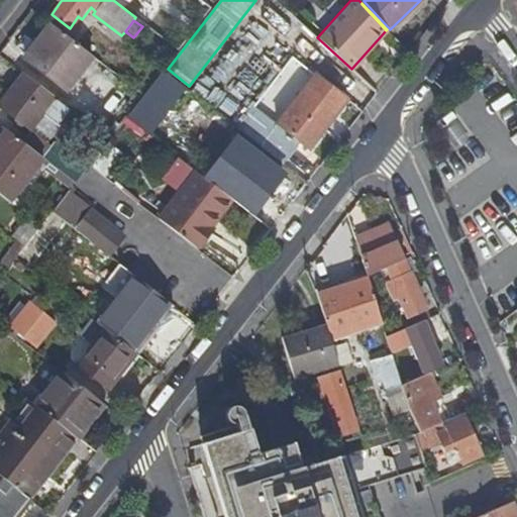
[(67,89),(94,55),(53,23),(26,58),(67,89)]
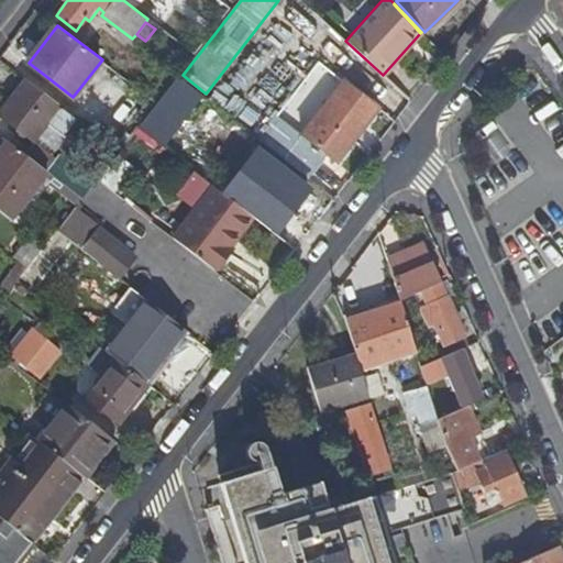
[(156,141),(196,89),(178,75),(157,102),(138,127),(156,141)]
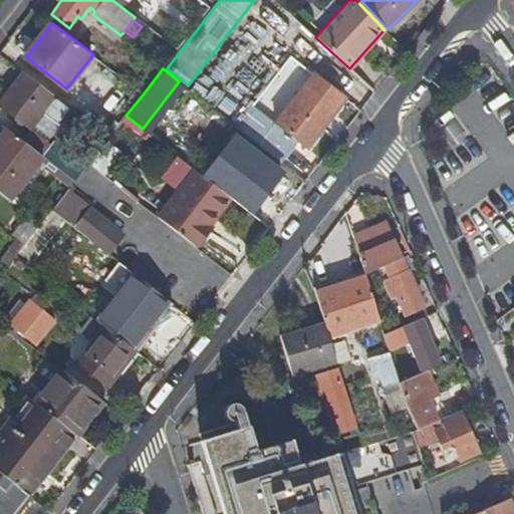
[(66,143),(85,118),(23,71),(0,100),(0,102),(32,127),(33,126),(47,138),(52,132),(66,143)]
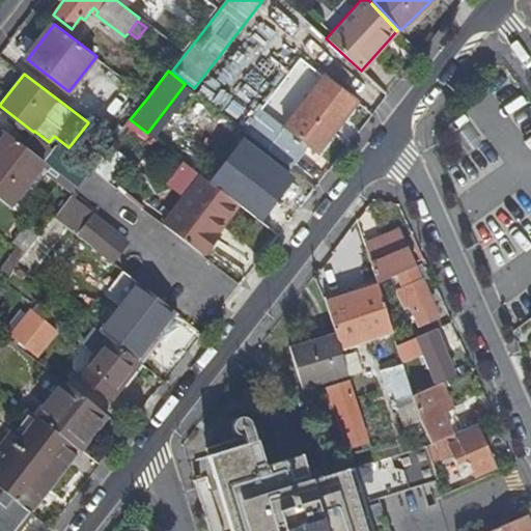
[(310,145),(299,160),(308,167),(358,102),(326,77),(287,127),(310,145)]
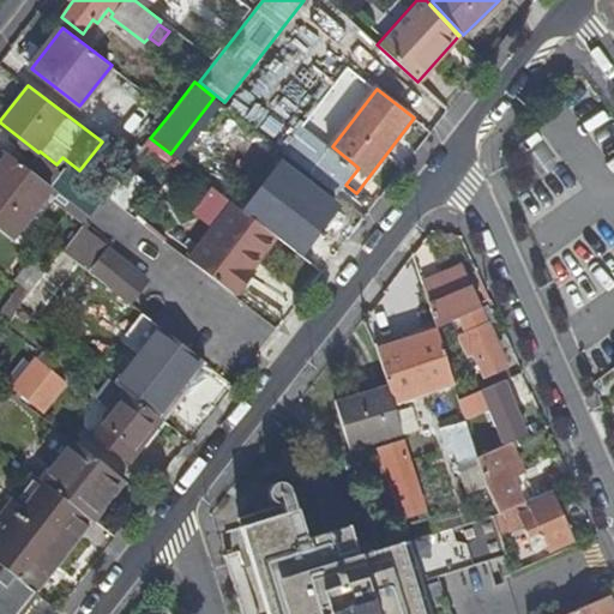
[(359,168),(332,146),(312,173),(338,193),(345,185),(359,168)]
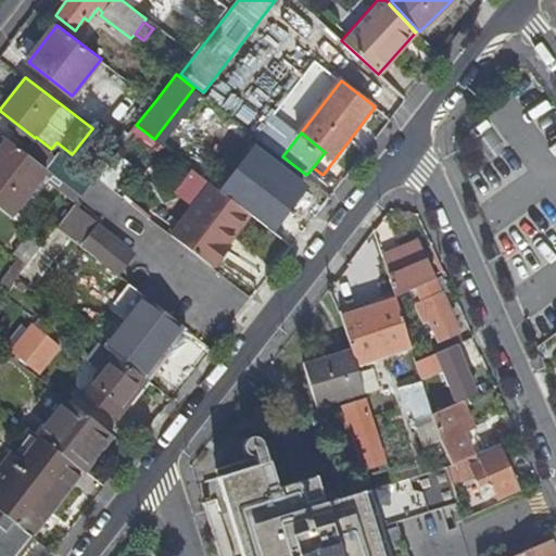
[(54,173),(64,159),(51,149),(36,137),(35,138),(24,151),(46,168),(53,174),(54,173)]
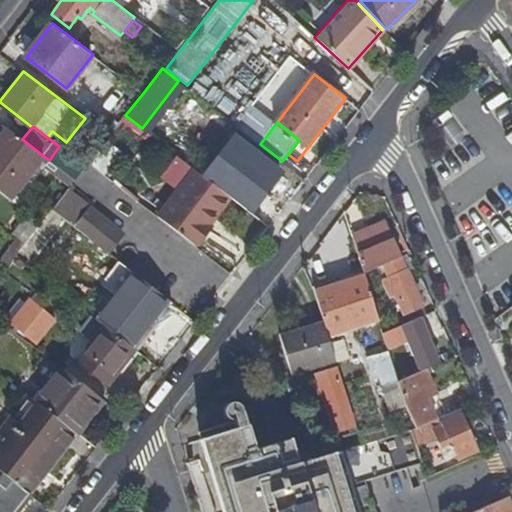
[(0,191),(9,199),(42,155),(22,139),(7,127),(0,136),(0,191)]
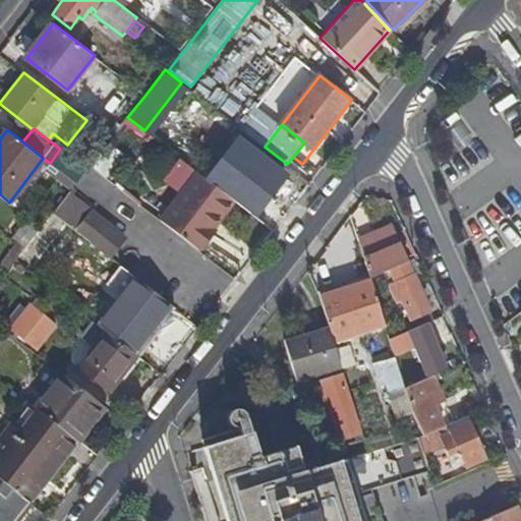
[(83,166),(60,149),(51,162),(73,180),(83,166)]
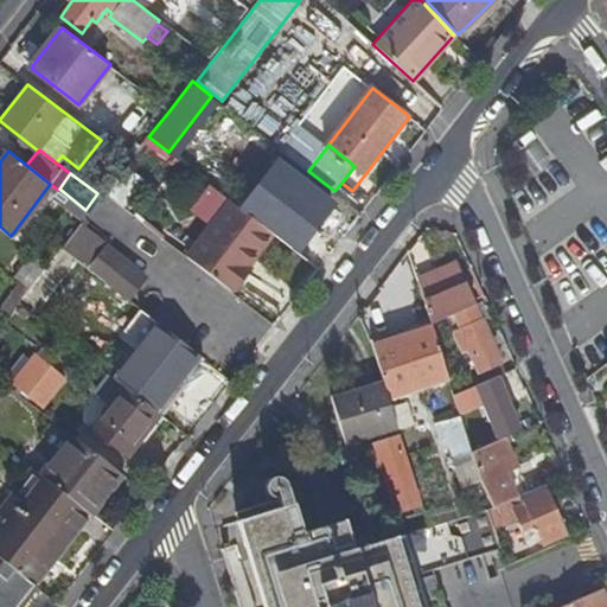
[(255,193),(242,209),(274,234),(292,248),(304,231),(308,235),(332,205),(295,178),(273,208),(255,193)]
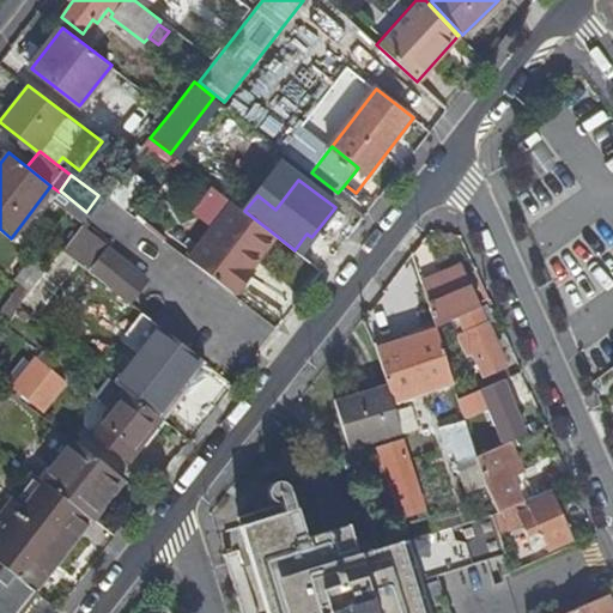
[(244,211),(232,202),(189,258),(236,293),(254,269),(253,267),(277,236),(244,211)]
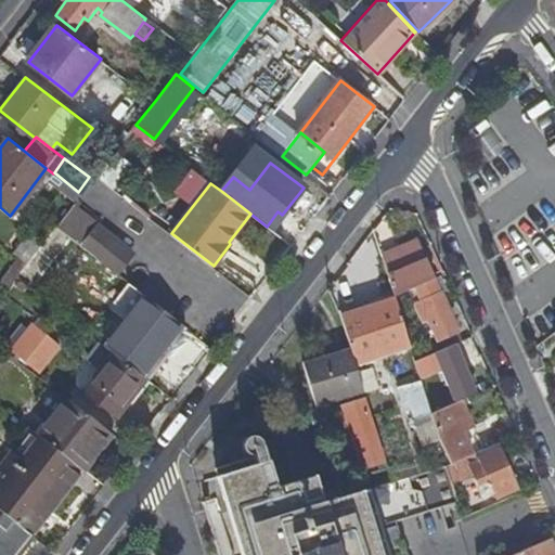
[(81,202),(77,199),(56,227),(69,236),(117,273),(133,253),(76,208),(81,202)]
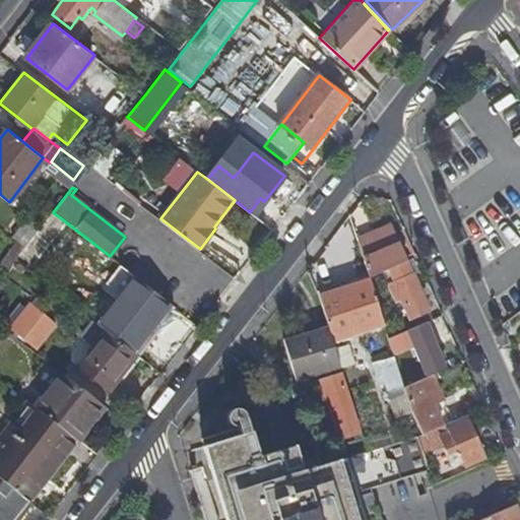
[(55,235),(65,221),(53,212),(43,224),(55,235)]
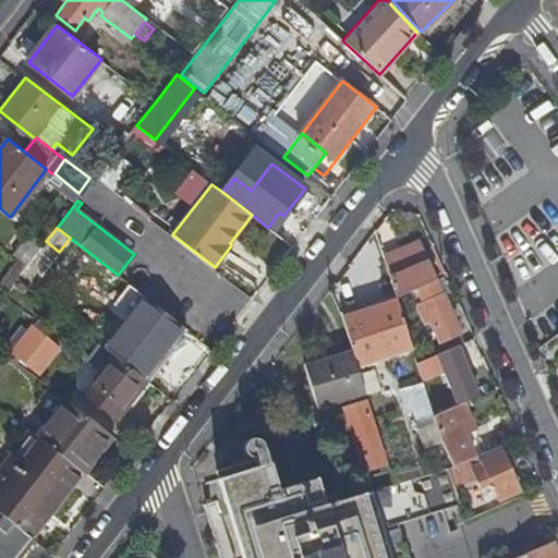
[(13,255),(26,266),(45,243),(31,232),(13,255)]
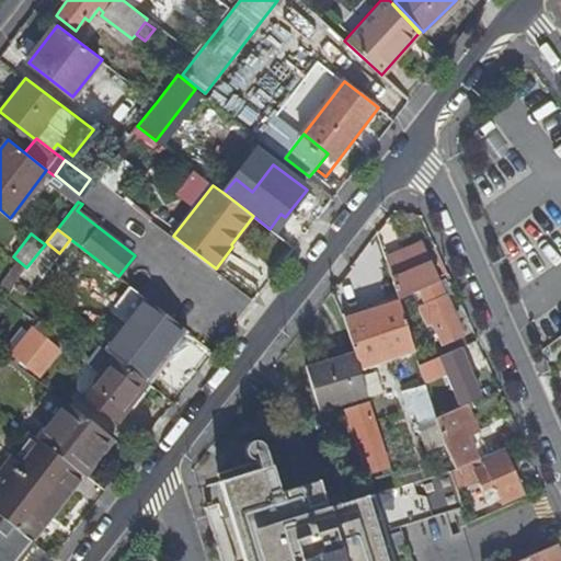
[(399,256),(387,260),(399,299),(419,290),(438,282),(439,282),(423,245),(399,256)]
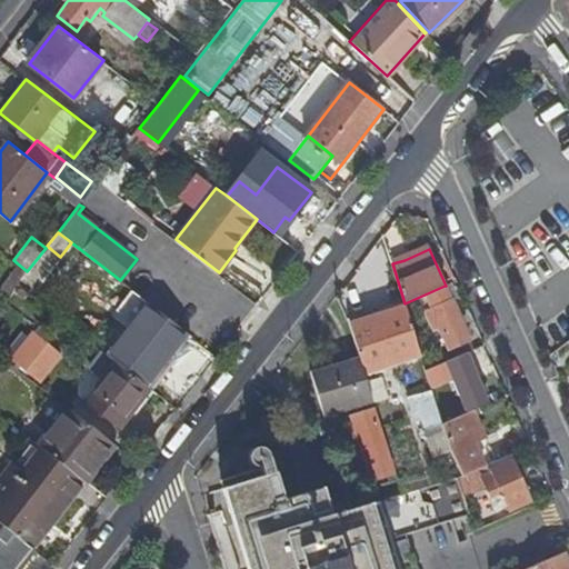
[(450,350),(469,341),(445,286),(425,295),(450,350)]
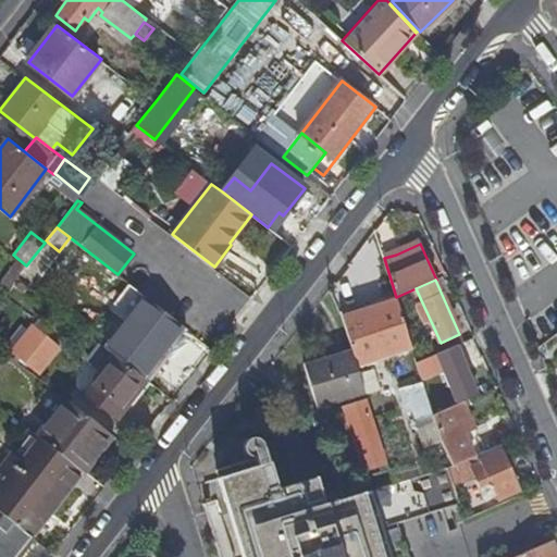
[(162,346),(181,323),(147,297),(107,348),(113,354),(144,376),(165,348),(162,346)]
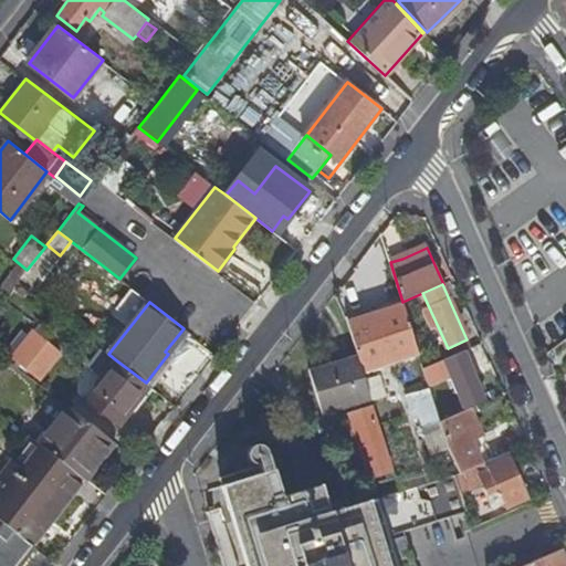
[(362,370),(418,353),(402,303),(346,322),(356,355),(362,370)]
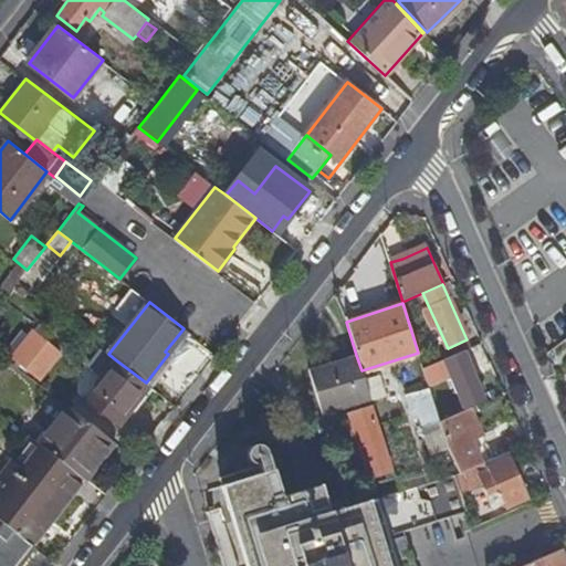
[(62,354),(37,332),(14,358),(39,379),(62,354)]
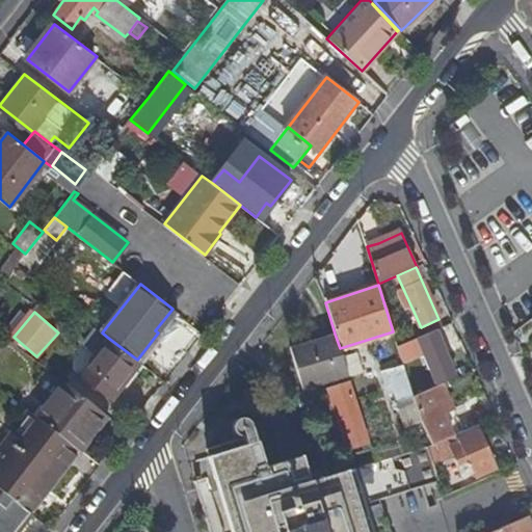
[(442,326),(439,319),(421,327),(424,335),(442,326)]
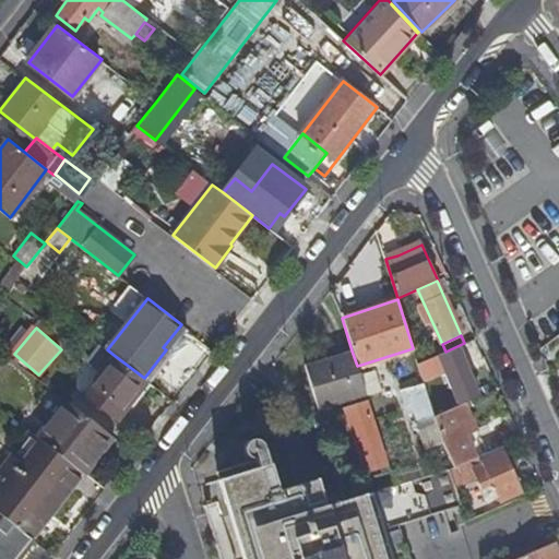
[(463,359),(482,352),(476,339),(464,343),(445,352),(438,355),(440,363),(421,368),(427,387),(424,387),(433,416),(458,406),(454,395),(463,393),(461,384),(452,388),(450,379),(445,380),(441,367),(458,359),(463,359)]
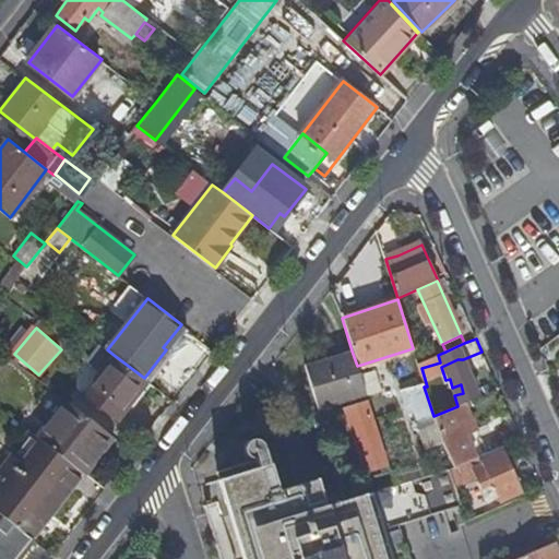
[(318,409),(366,395),(357,366),(352,351),(305,364),(318,409)]
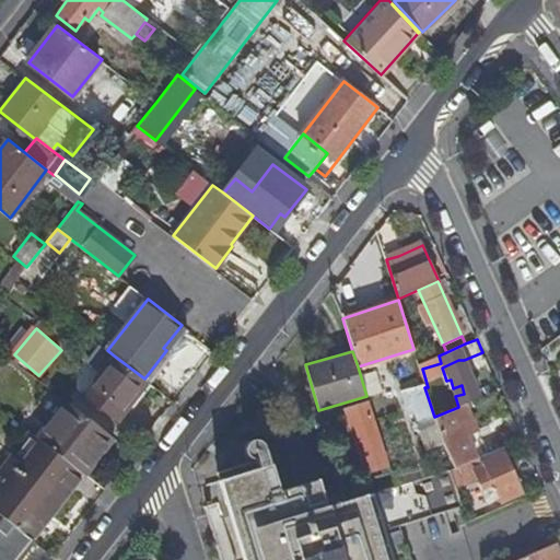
[(117,420),(148,381),(144,378),(114,356),(84,394),(117,420)]
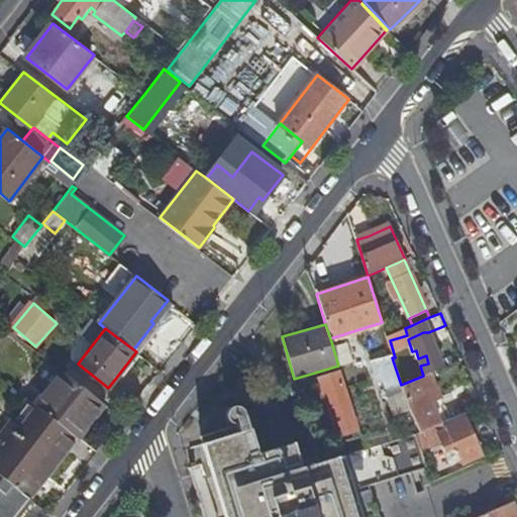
[(387,389),(391,388),(401,385),(392,357),(392,355),(372,362),(378,384),(384,382),(387,389)]
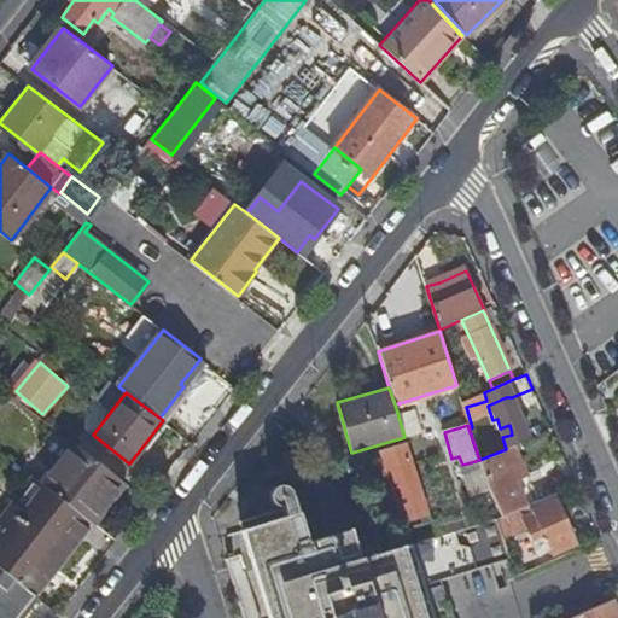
[(404,522),(429,516),(407,443),(383,450),(404,522)]
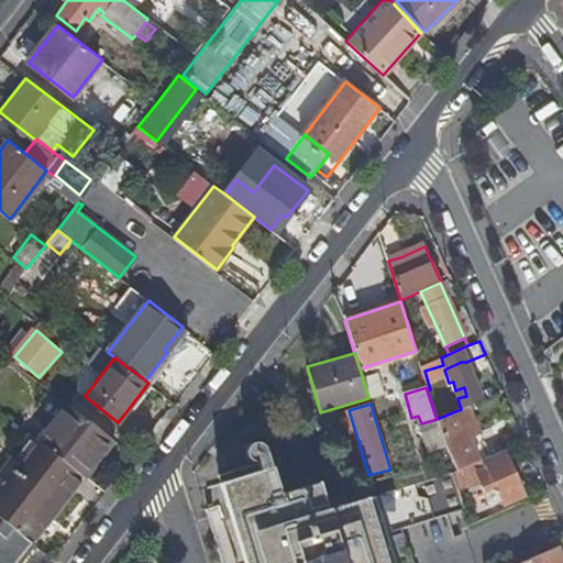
[(68,405),(39,441),(84,476),(112,439),(68,405)]
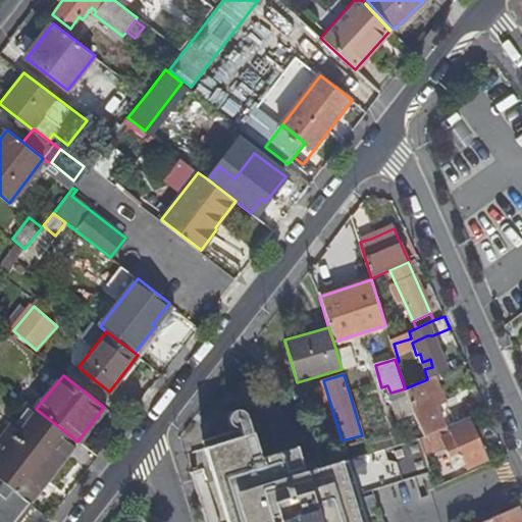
[(445,402),(433,376),(427,379),(405,388),(411,409),(423,435),(444,427),(434,407),(445,402)]
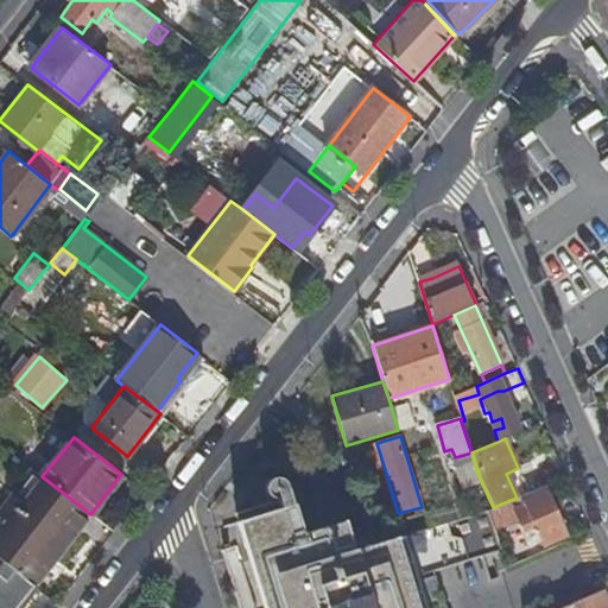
[(467,480),(479,476),(472,453),(460,456),(467,480)]
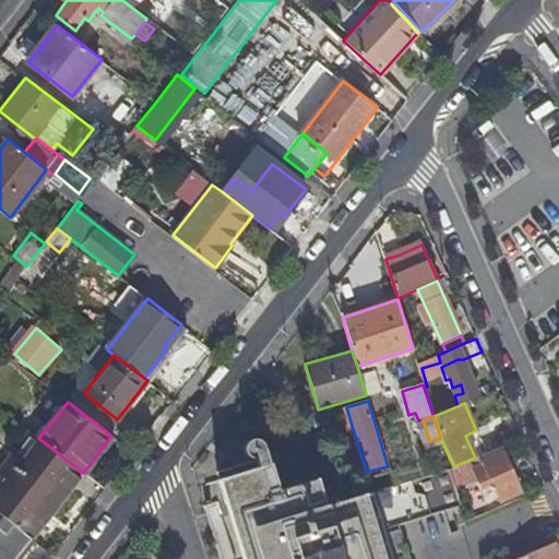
[(0,513),(33,538),(84,473),(83,473),(38,438),(31,432),(0,471),(0,513)]
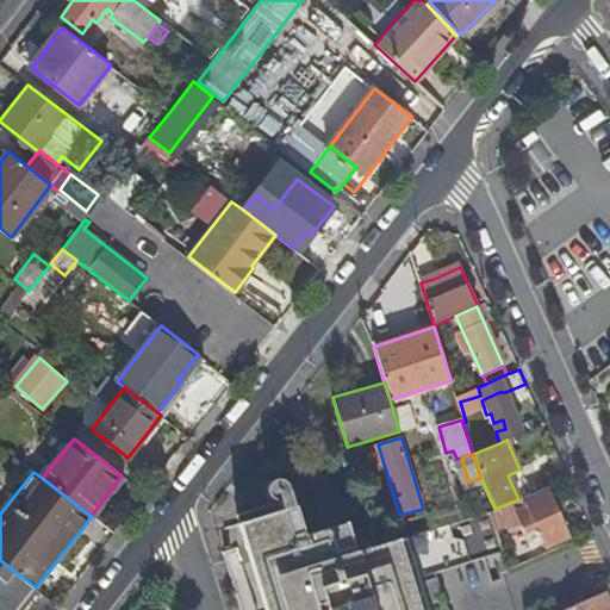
[(576,536),(553,487),(529,498),(533,505),(524,510),(534,533),(530,534),(535,548),(551,542),(552,547),(576,536)]
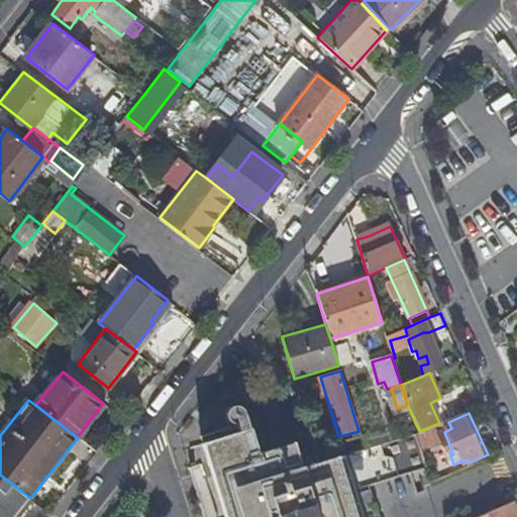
[(203,441),(224,516),(362,516),(352,487),(425,466),(416,434),(365,449),(304,467),(296,441),(259,452),(250,427),(203,441)]
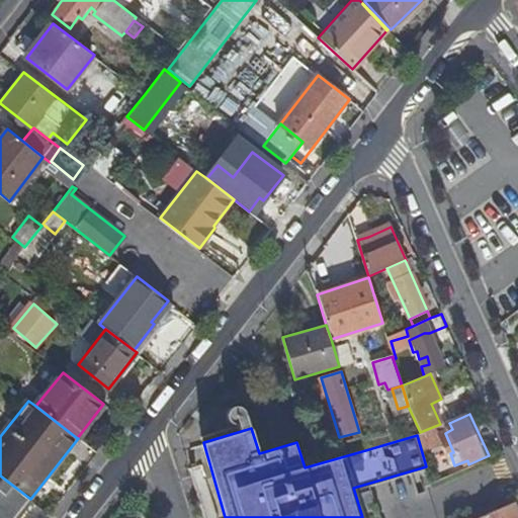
[(0,517),(14,517),(30,499),(0,476),(0,517)]
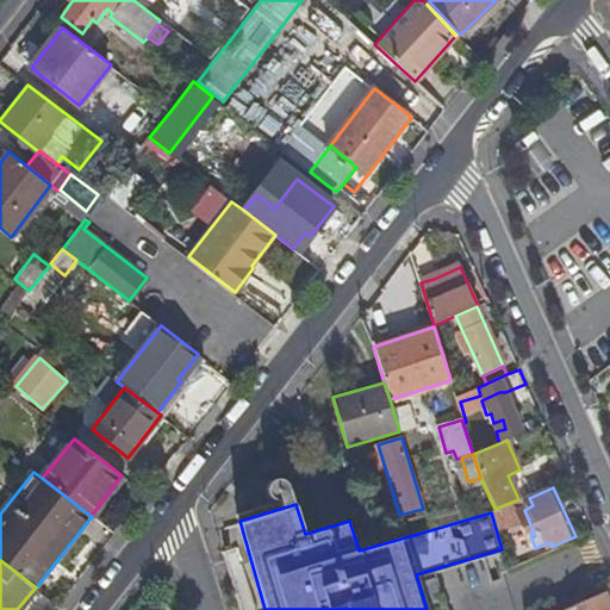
[(609,609),(609,602),(605,591),(561,609),(609,609)]
